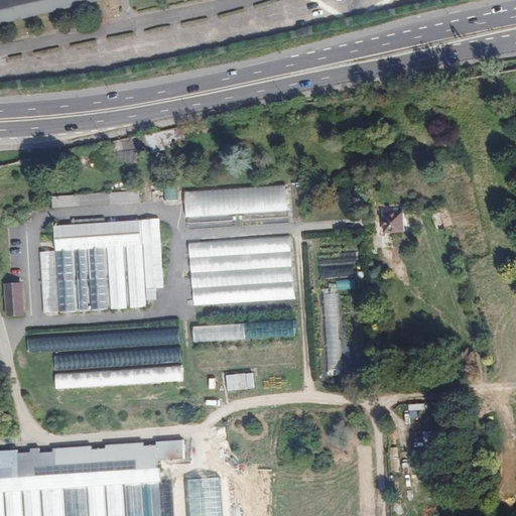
[(0,0),(0,24),(100,0),(0,0)]
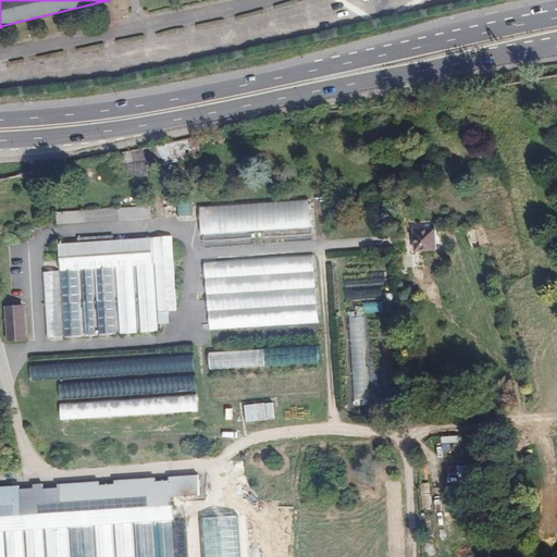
[(149,176),(148,163),(164,160),(164,163),(200,157),(200,152),(197,137),(172,143),(125,151),(127,164),(126,164),(128,178),(149,176)]
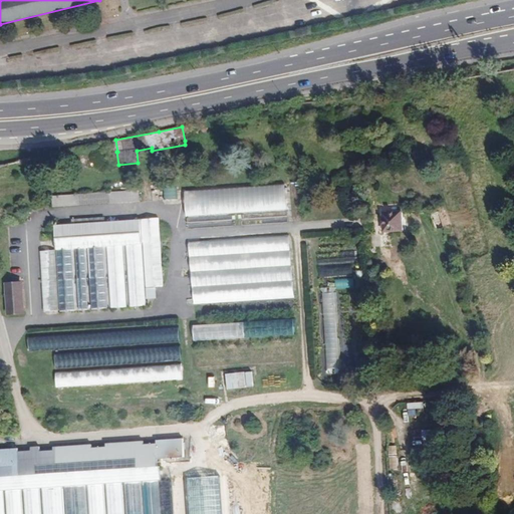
[(286,185),(186,191),(188,217),(287,210),(286,185)]
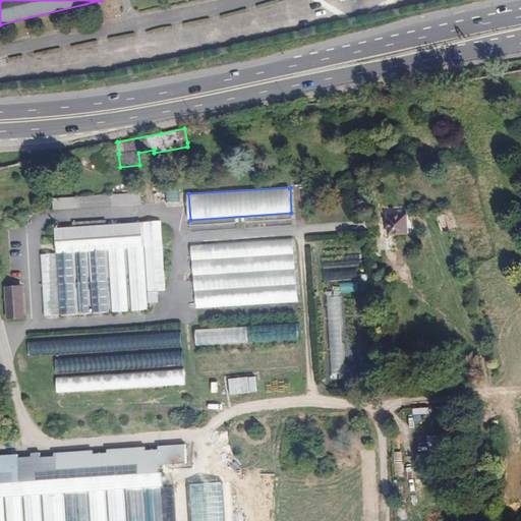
[(141,192),(54,199),(54,211),(142,205),(141,192)]
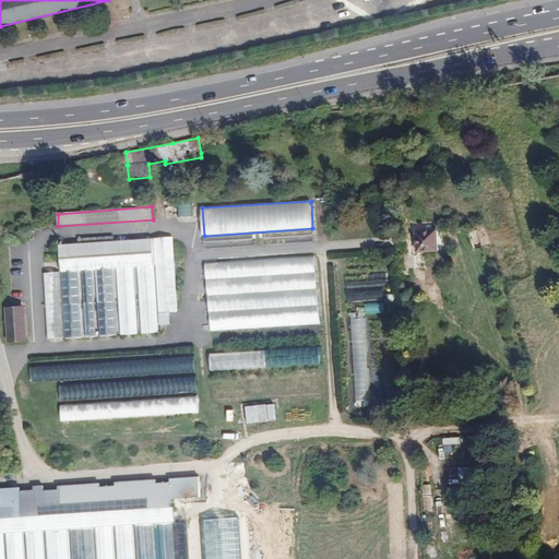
[(437,223),(416,224),(417,252),(439,252),(437,223)]
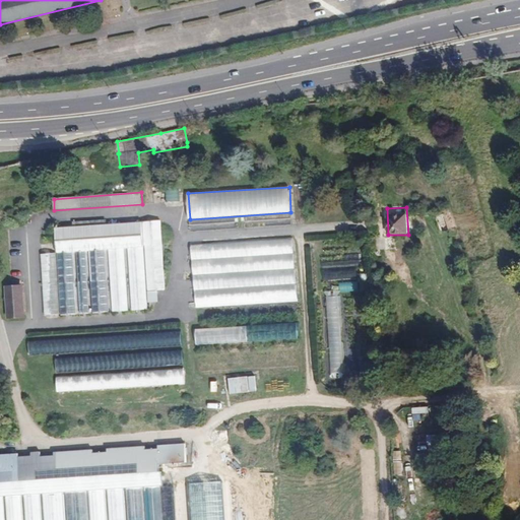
[(46,316),(61,315),(148,310),(148,304),(158,303),(157,290),(166,289),(161,234),(161,222),(143,223),(56,229),(57,240),(58,253),(43,254),(46,316)]
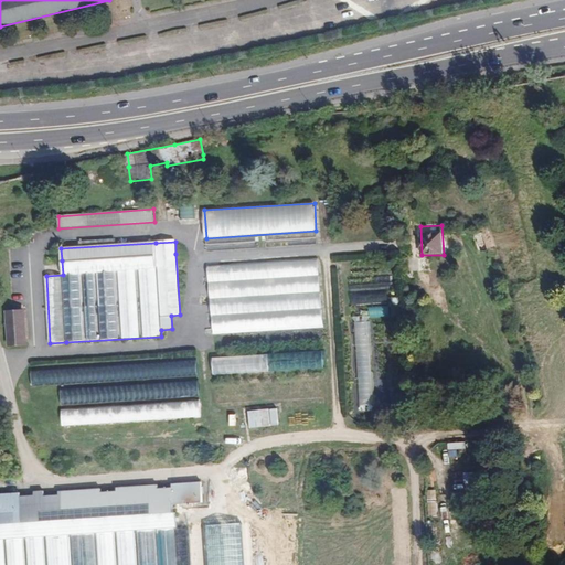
[(318,259),(209,267),(214,332),(323,324),(318,259)]
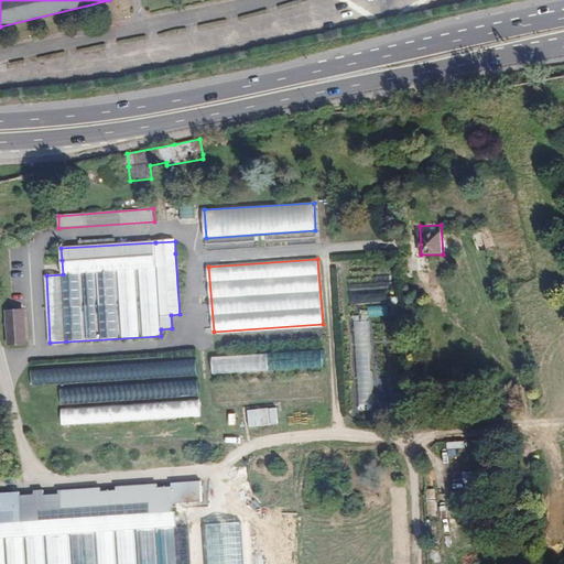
[(389,284),(349,285),(349,305),(389,305),(389,284)]
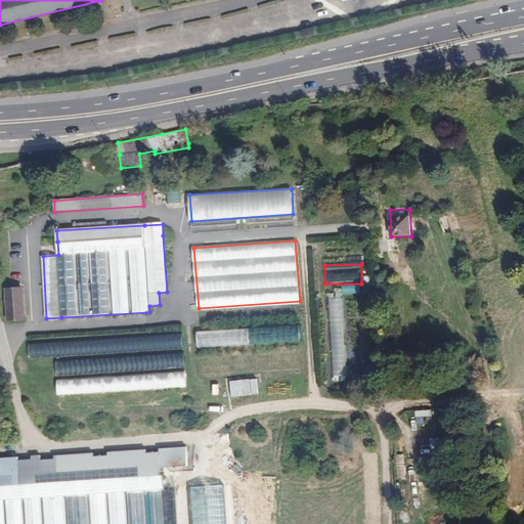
[(342,294),(361,295),(361,286),(342,285),(342,294)]
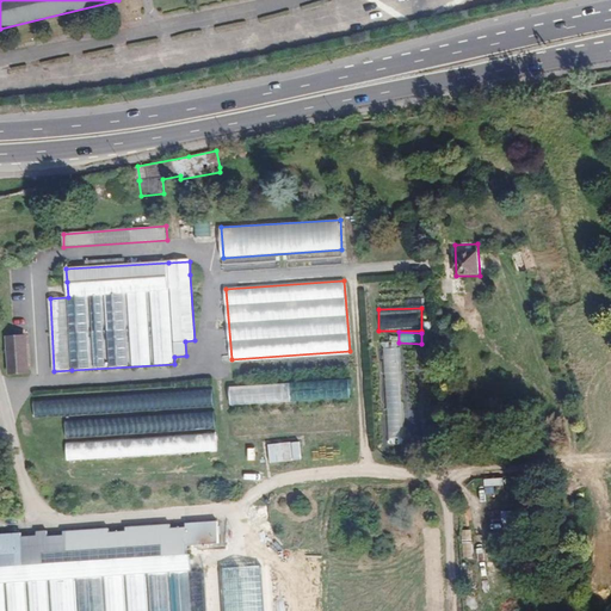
[(29,334),(6,335),(8,375),(31,374),(29,334)]
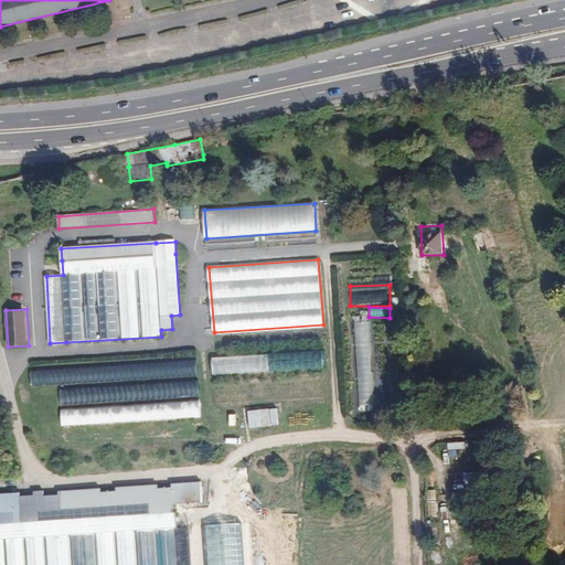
[(368,323),(353,324),(356,413),(371,412),(368,323)]
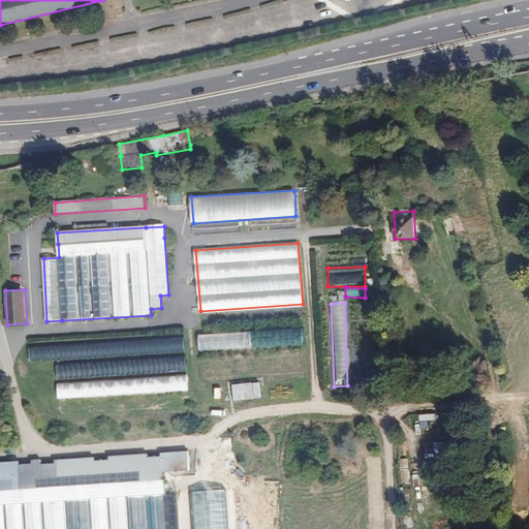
[(302,330),(200,336),(201,351),(303,345),(302,330)]
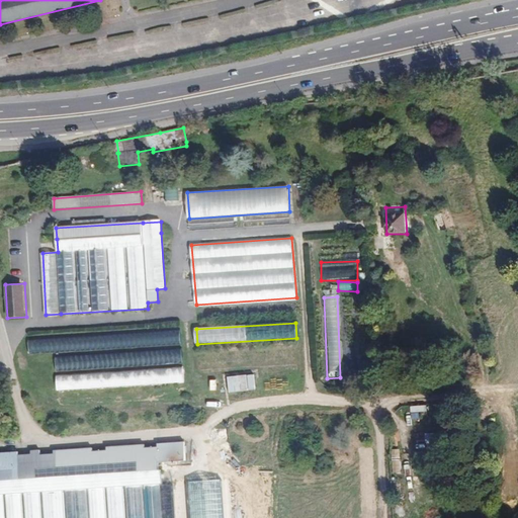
[(29,338),(29,353),(181,345),(181,330),(29,338)]
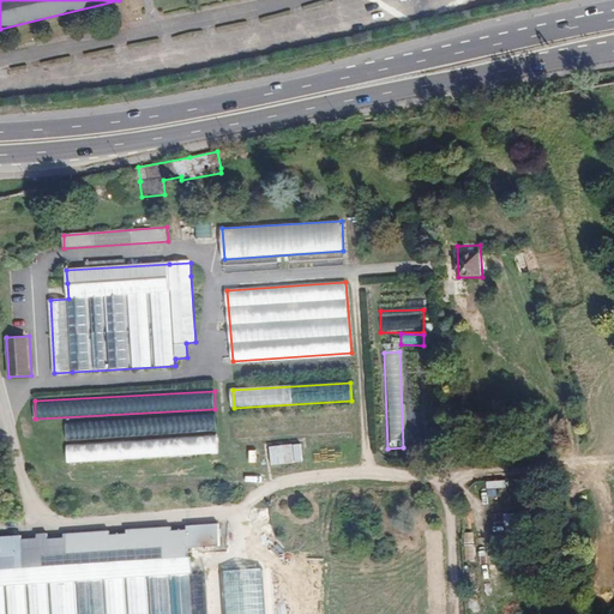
[(216,413),(68,422),(70,441),(217,433),(216,413)]
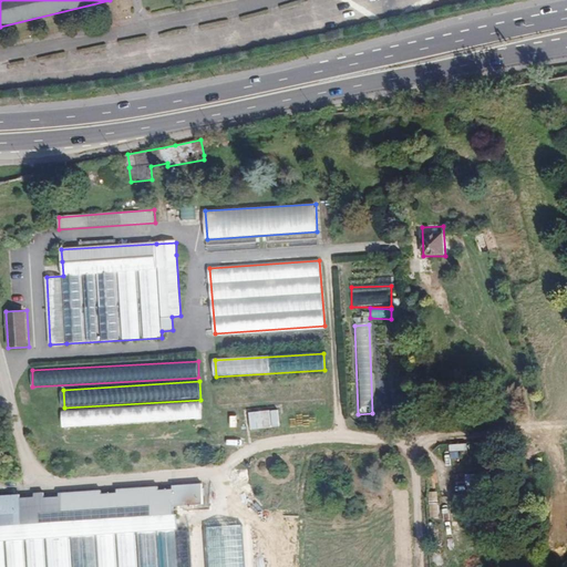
[(200,402),(63,411),(64,426),(202,418),(200,402)]
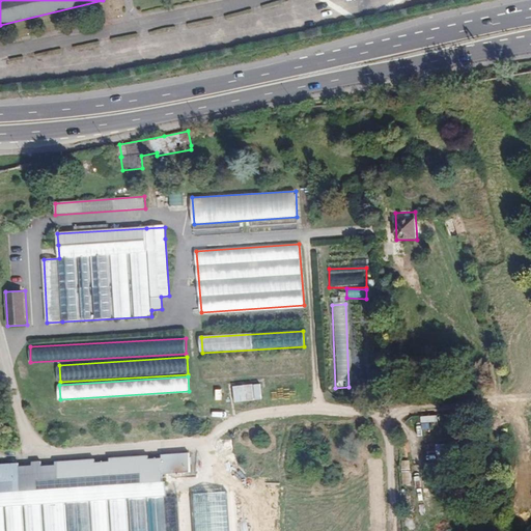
[(448,459),(450,446),(437,444),(435,457),(448,459)]
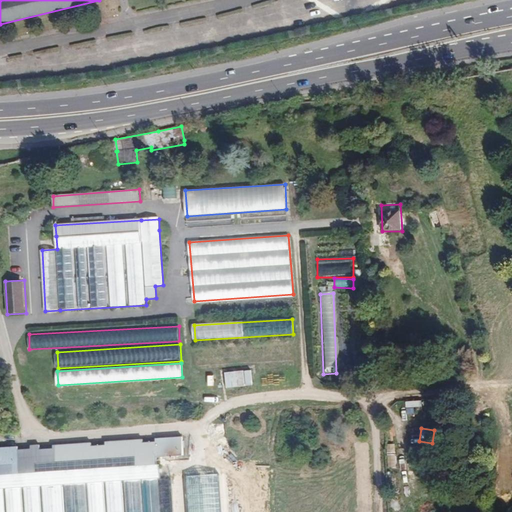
[(55,449),(41,450),(40,445),(33,446),(33,449),(18,450),(18,447),(0,448),(0,476),(160,466),(159,457),(185,455),(183,441),(183,438),(158,439),(158,442),(144,443),(144,439),(107,442),(107,446),(92,447),(91,443),(55,446),(55,449)]
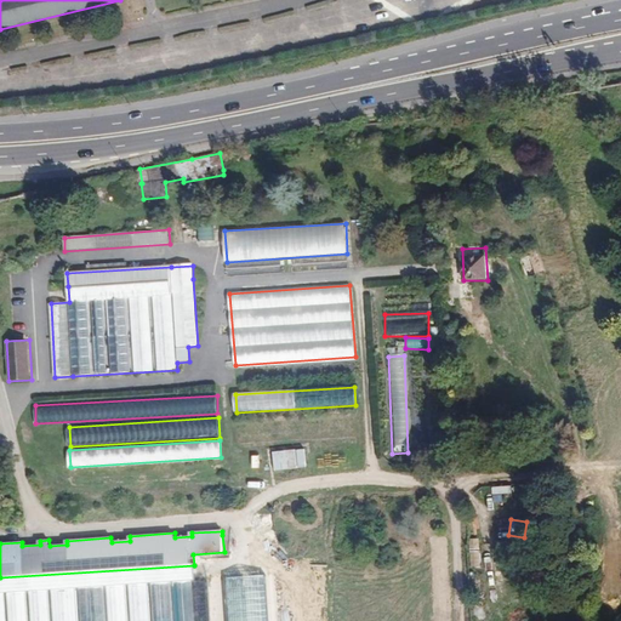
[(469,550),(480,550),(480,539),(469,539),(469,550)]
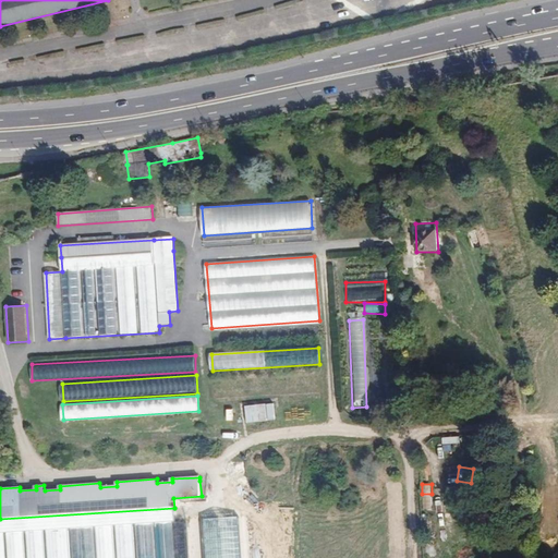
[(433,510),(432,495),(423,495),(423,510),(433,510)]
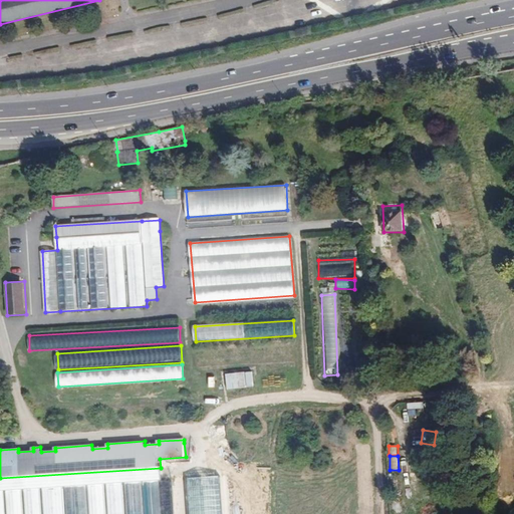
[(0,513),(163,513),(162,481),(161,468),(0,478),(0,513)]
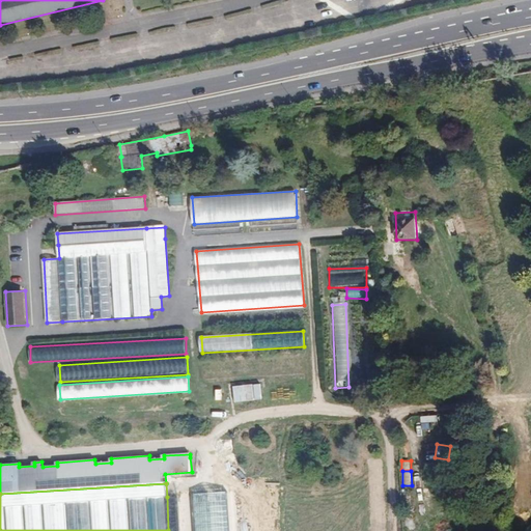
[(415,493),(416,504),(426,504),(426,493),(415,493)]
